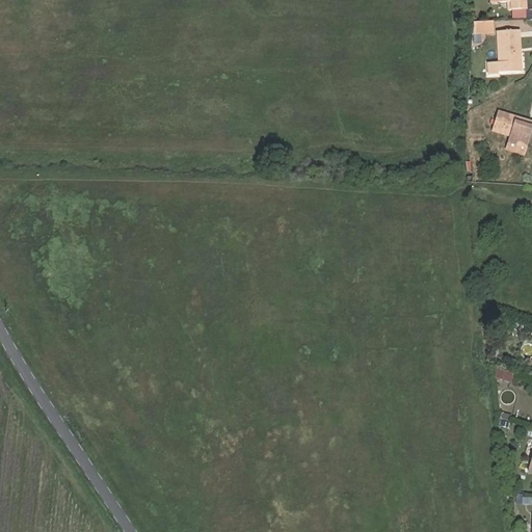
[(525,0),(499,0),(500,3),(508,3),(508,10),(513,10),(524,9),(526,9),(525,0)]
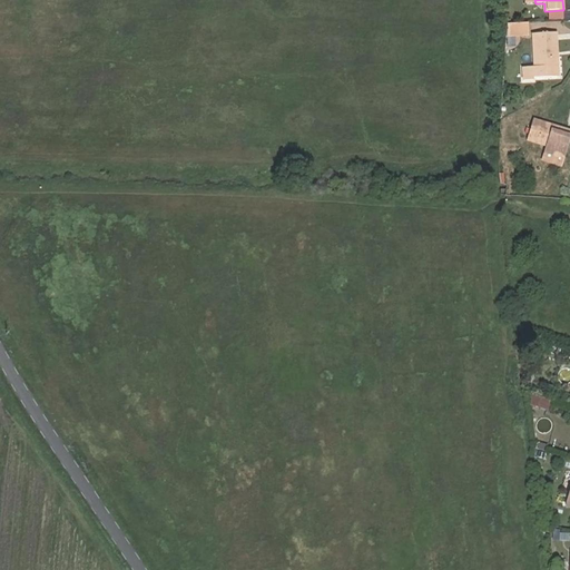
[(562,19),(561,10),(550,11),(550,19),(562,19)]
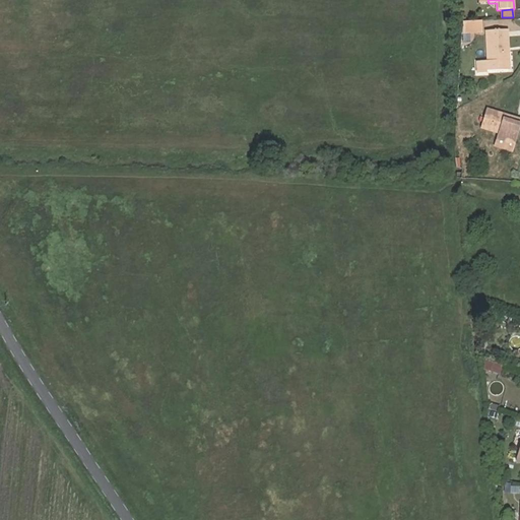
[(480,21),(463,21),(462,33),(480,31),(480,21)]
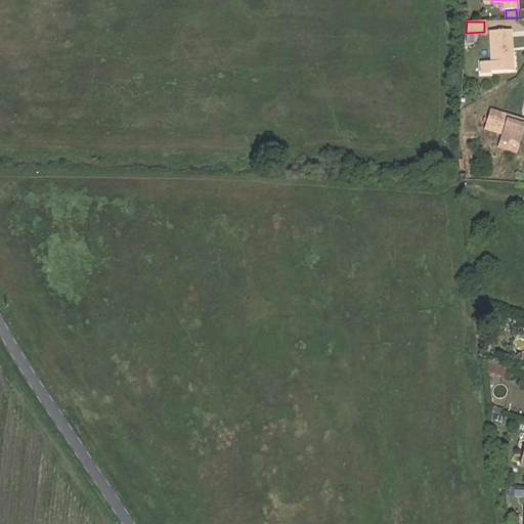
[(490,32),(492,60),(492,71),(514,70),(513,53),(509,53),(508,40),(512,40),(512,31),(490,32)]
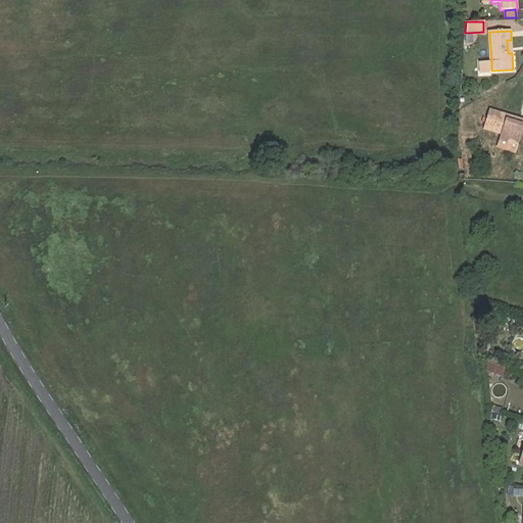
[(491,70),(491,60),(481,61),(481,74),(491,73),(491,70)]
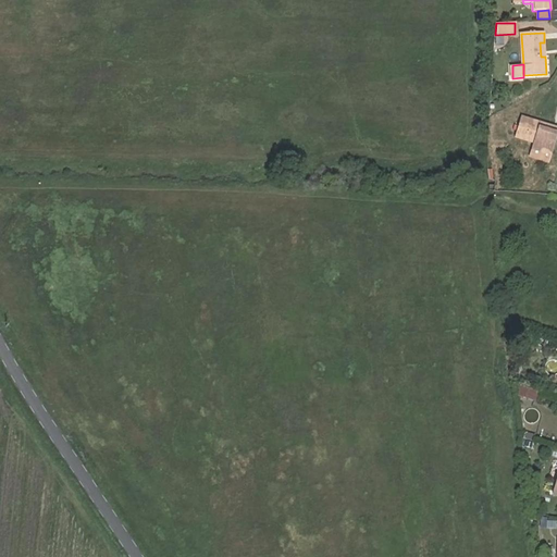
[(552,155),(556,136),(556,127),(522,118),(516,137),(534,143),(532,149),(552,155)]
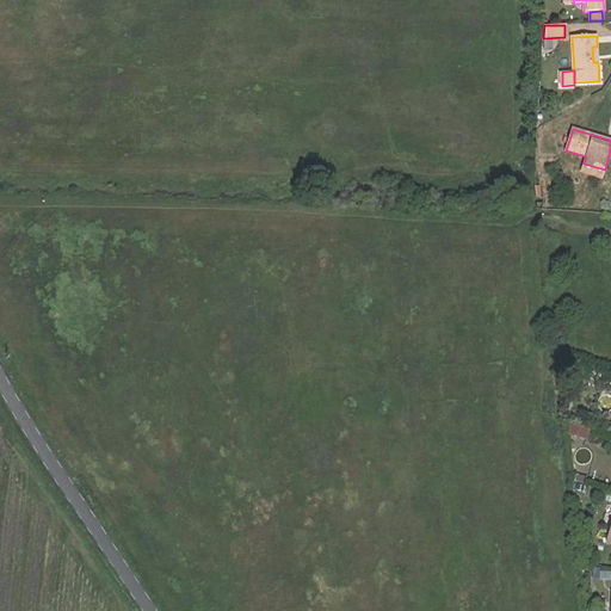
[(605,170),(584,164),(581,172),(603,178),(605,170)]
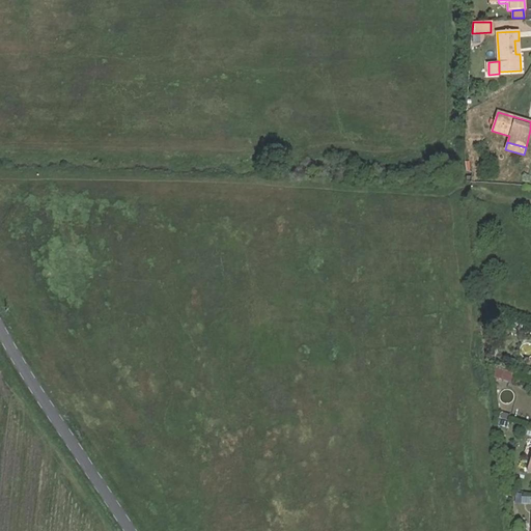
[(508,382),(510,373),(494,369),(493,376),(508,382)]
